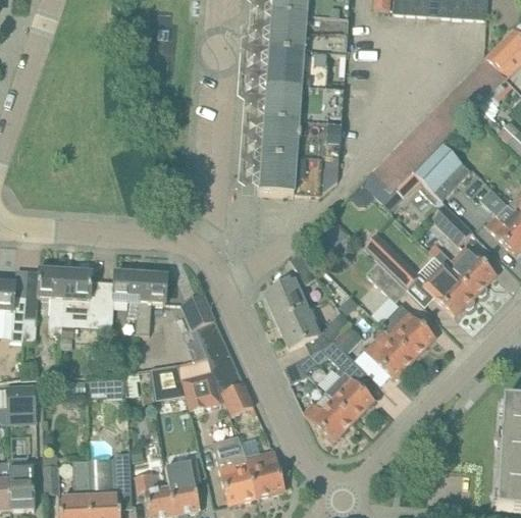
[(273,0),(272,15),(349,21),(350,0),(273,0)]
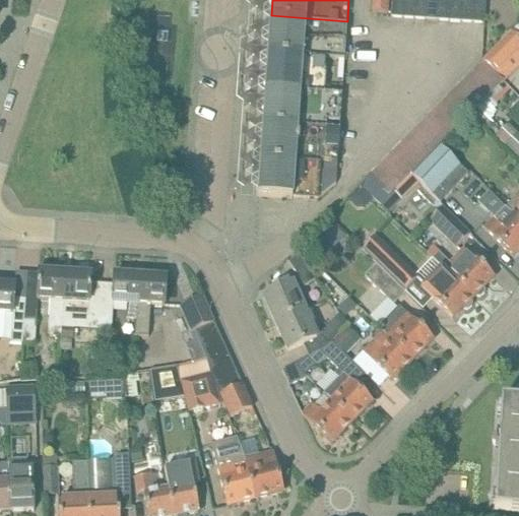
[(374,0),(373,9),(388,10),(388,0),(374,0)]
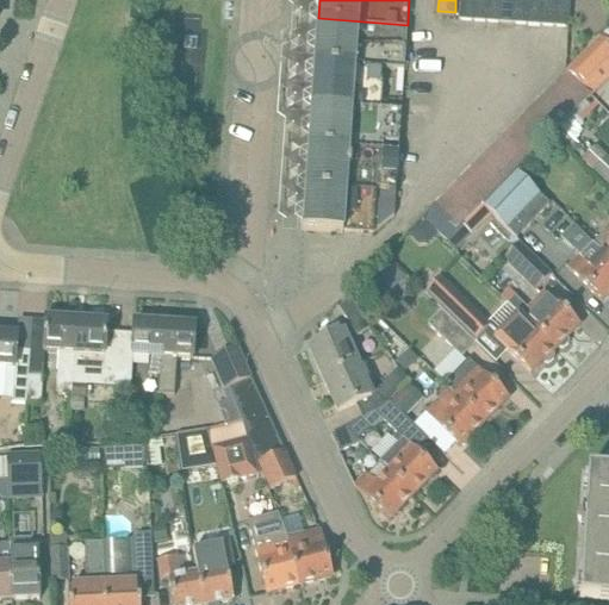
[(460,0),(460,16),(473,17),(474,0),(460,0)]
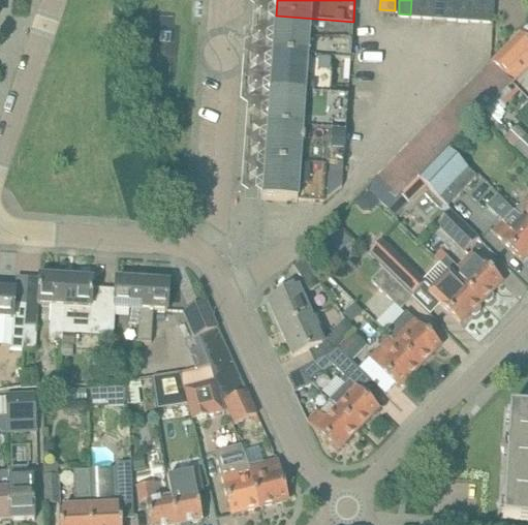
[(411,0),(410,14),(422,16),(423,0),(411,0)]
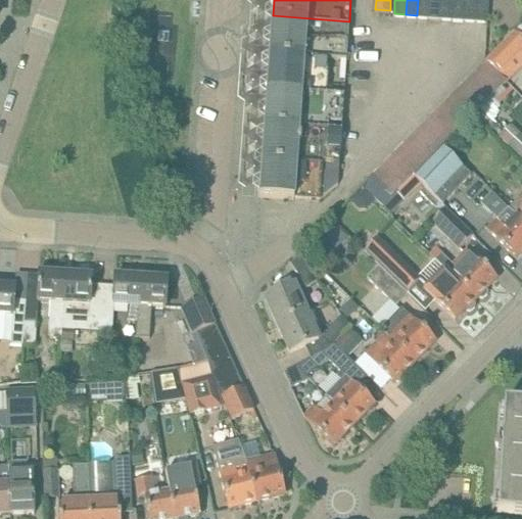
[(418,0),(417,15),(429,15),(430,0),(418,0)]
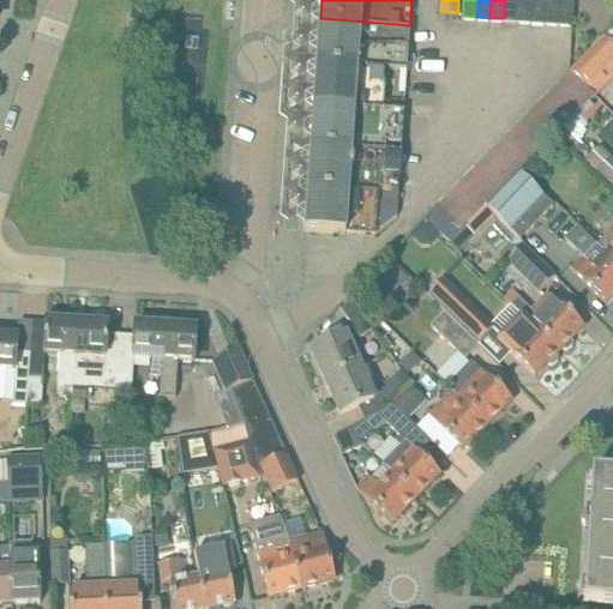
[(505,0),(504,18),(517,19),(518,0),(505,0)]
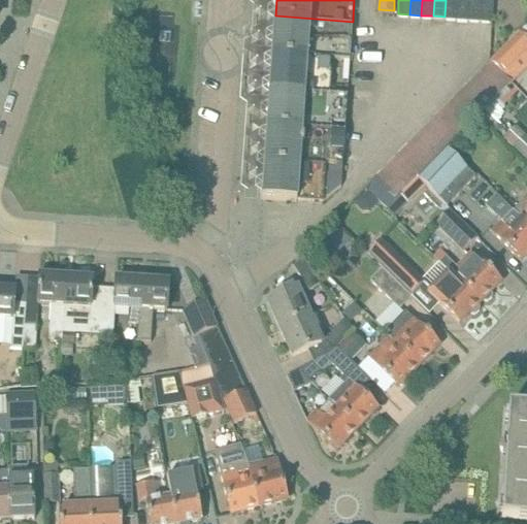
[(446,0),(445,17),(456,18),(457,0),(446,0)]
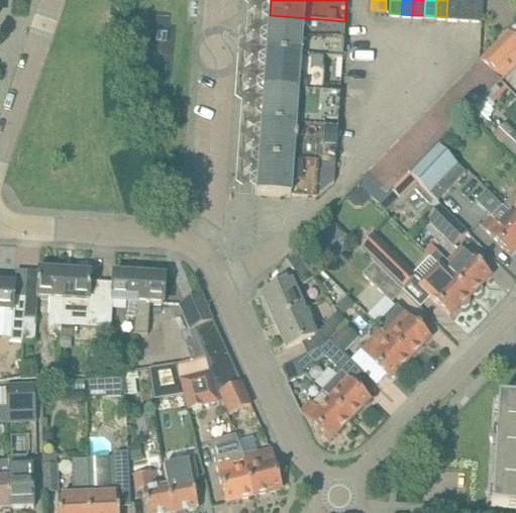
[(447,0),(446,17),(458,18),(459,0),(447,0)]
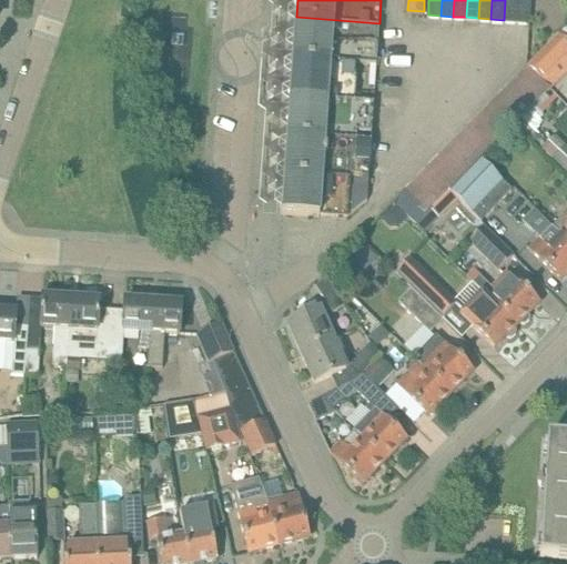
[(505,0),(504,20),(516,21),(517,0),(505,0)]
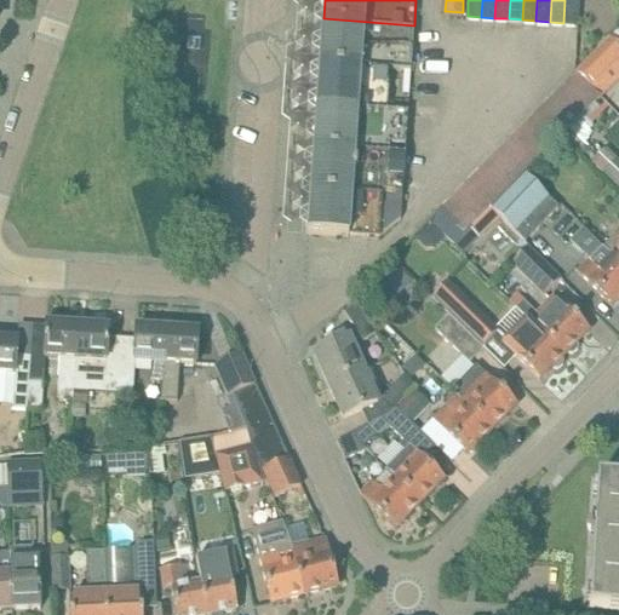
[(565,0),(563,23),(578,23),(580,0),(565,0)]
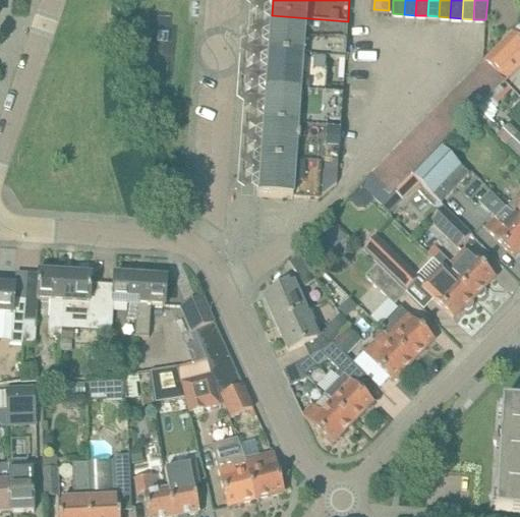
[(272,15),(269,51),(346,56),(348,21),(272,15)]
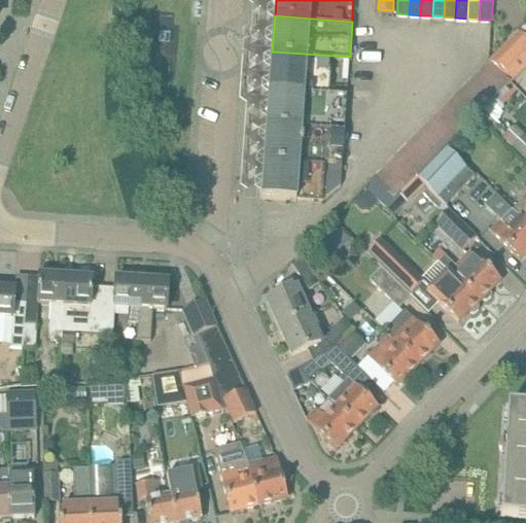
[(525,36),(519,29),(490,59),(511,78),(519,70),(511,62),(525,46),(525,36)]
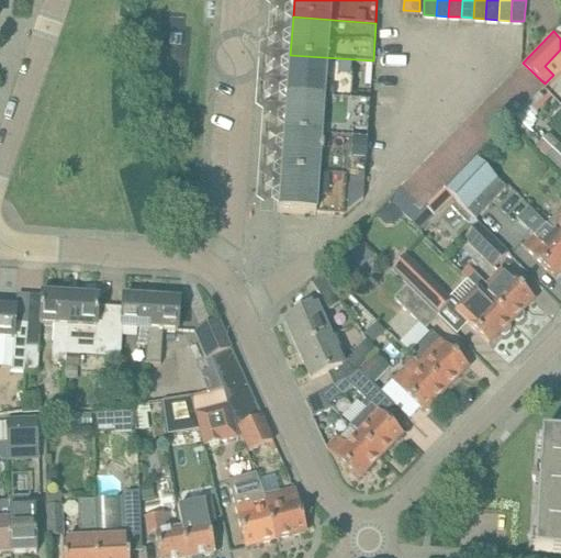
[(351,97),(354,75),(355,59),(373,60),(290,55),(288,93),(351,97)]
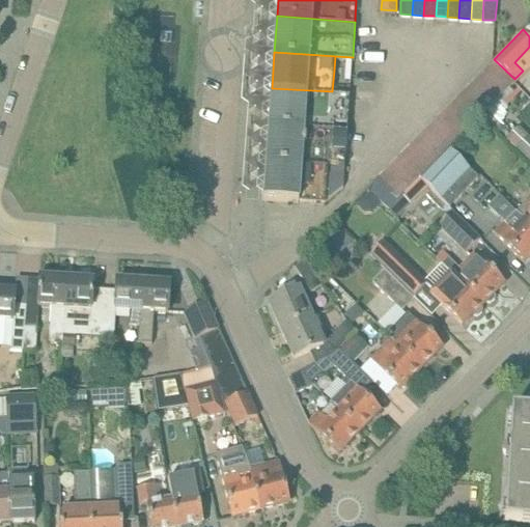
[(481,72),(502,92),(514,80),(494,59),(481,72)]
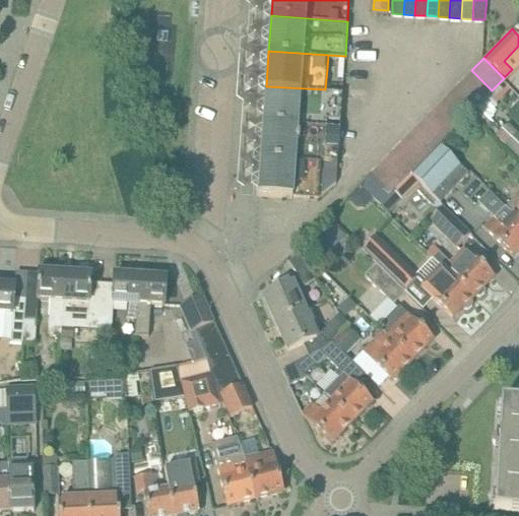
[(471,70),(460,81),(480,102),(492,90),(471,70)]
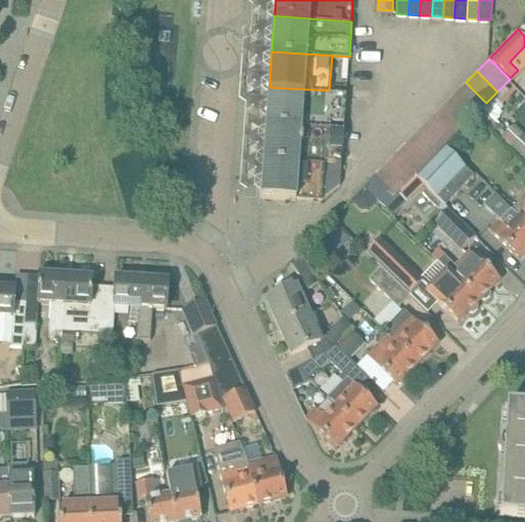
[(454,94),(475,114),(486,103),(465,82),(454,94)]
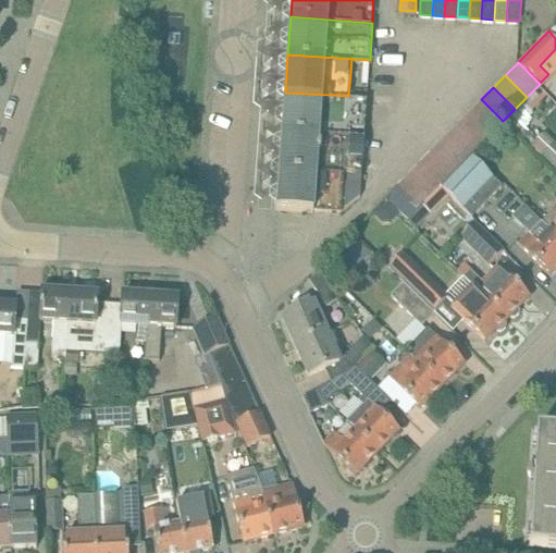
[(285,93),(282,130),(365,135),(368,97),(348,96),(285,93)]
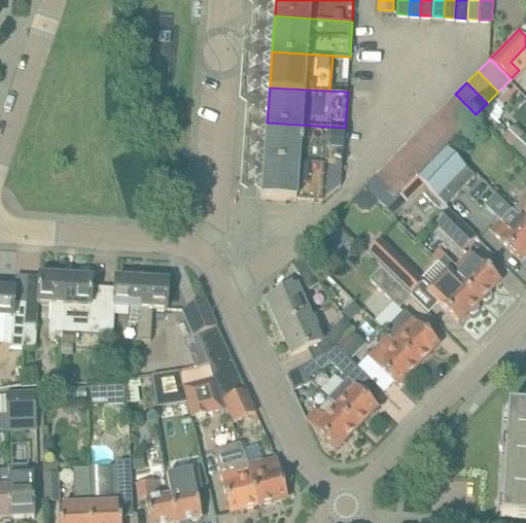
[(455,94),(444,106),(464,126),(476,114),(455,94)]
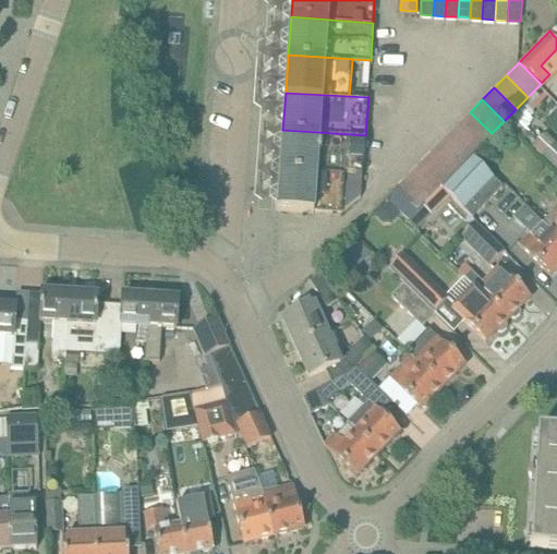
[(457,124),(479,146),(492,133),(470,112),(457,124)]
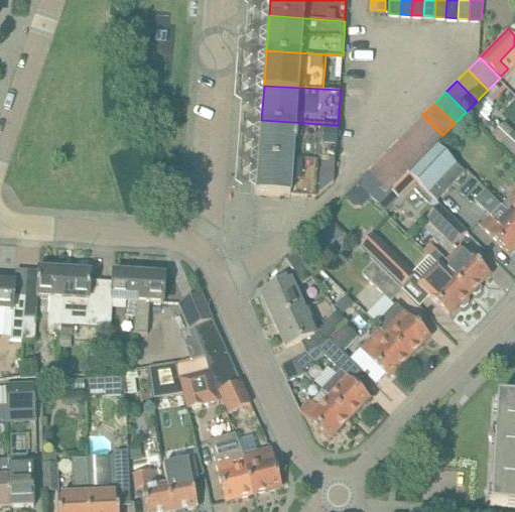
[(437,140),(442,135),(422,115),(411,126),(431,146),(437,140)]
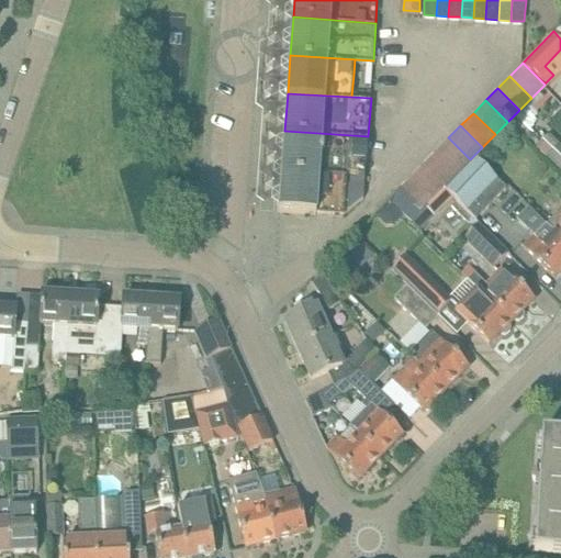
[(284,131),(282,169),(366,175),(368,136),(284,131)]
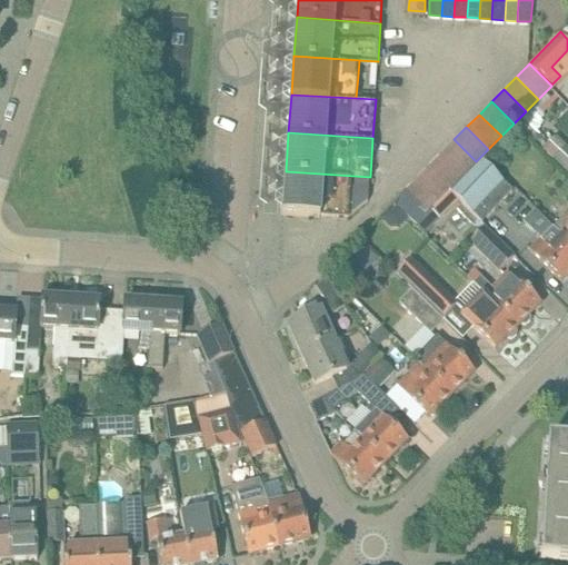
[(567,144),(556,132),(544,146),(567,168),(567,144)]
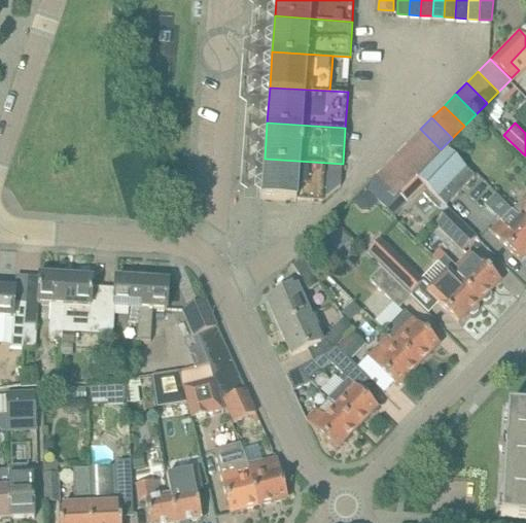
[(429,161),(441,149),(420,129),(409,140),(429,161)]
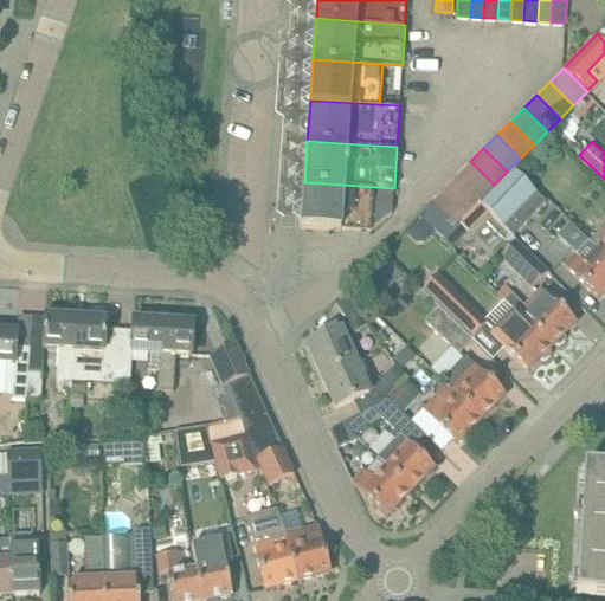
[(481,198),(494,185),(470,161),(457,175),(481,198)]
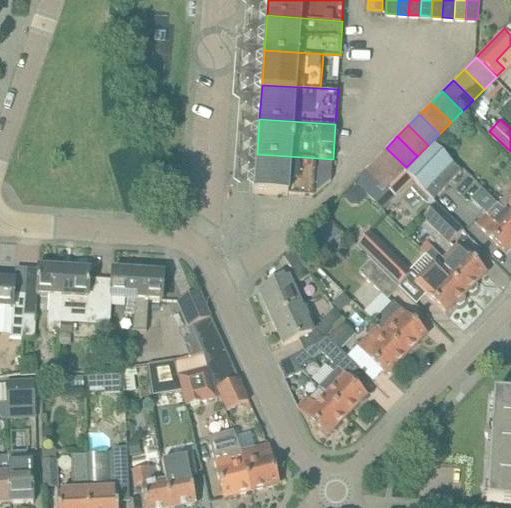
[(434,196),(461,168),(434,141),(406,169),(434,196)]
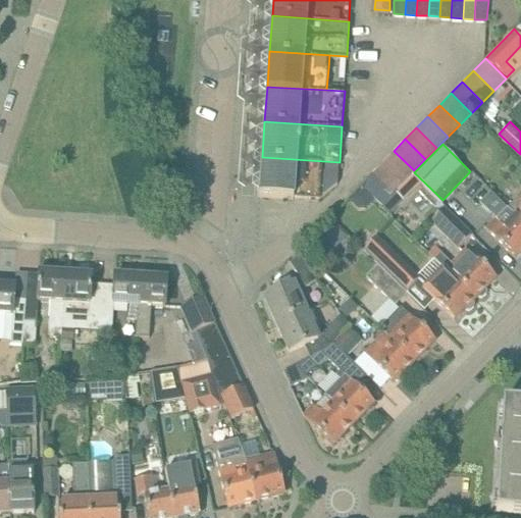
[(403,183),(414,170),(394,151),(382,162),(403,183)]
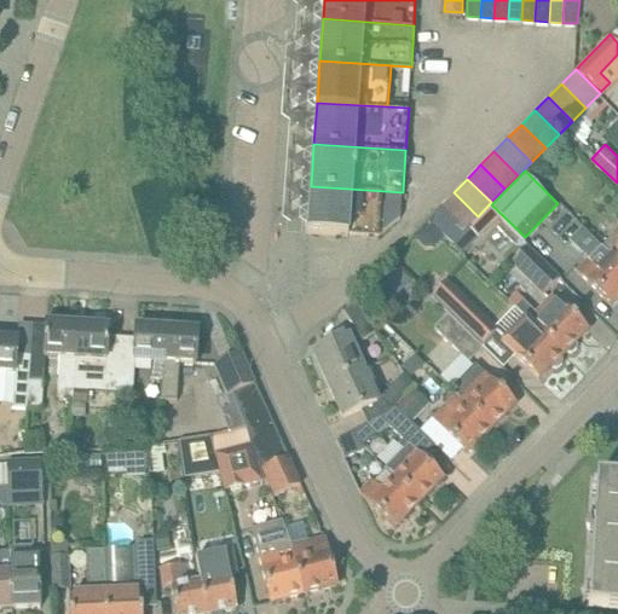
[(348,232),(350,230),(379,232),(400,214),(403,192),(311,186),(307,229),(348,232)]
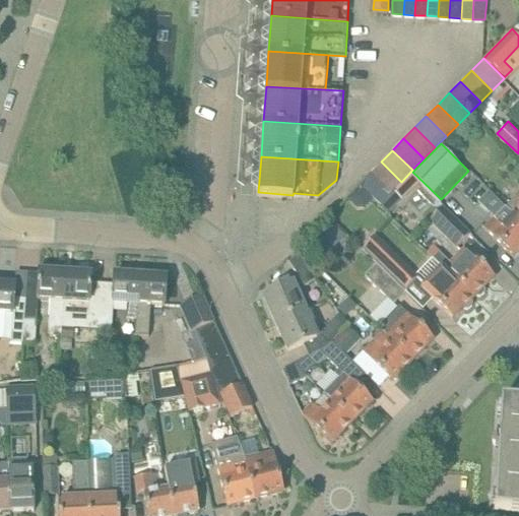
[(389,194),(401,182),(381,162),(369,174),(379,183),(389,194)]
